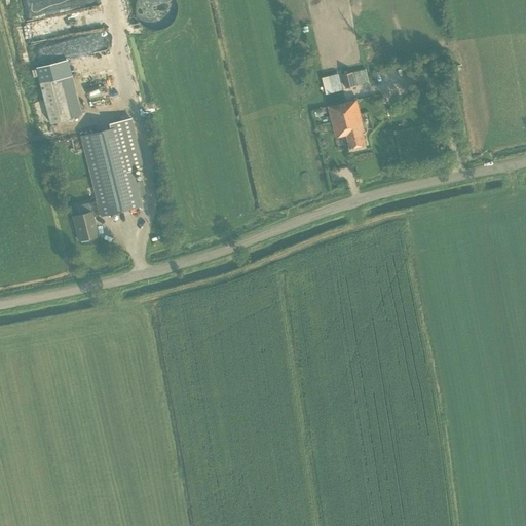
[(354,86),(351,73),(341,75),(345,89),(354,86)]
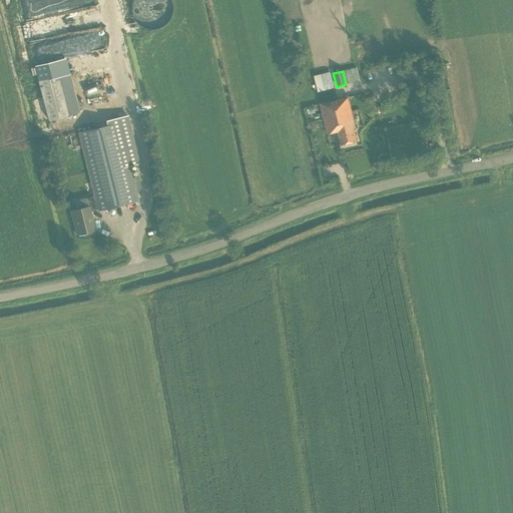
[(332,83),(330,72),(314,76),(316,87),(332,83)]
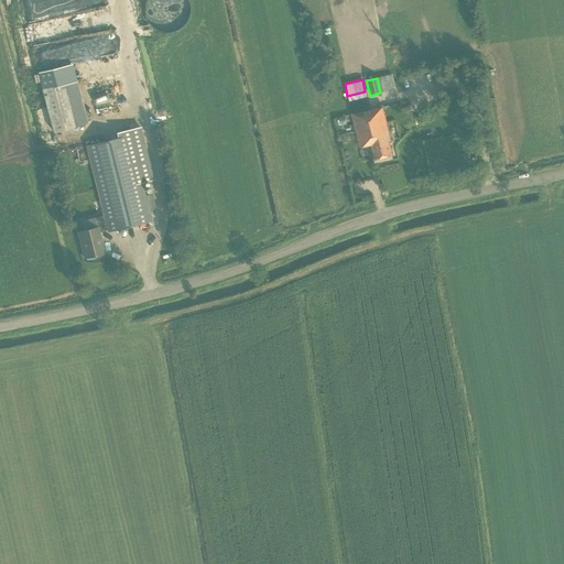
[(64,84),(43,89),(53,132),(75,127),(64,84)]
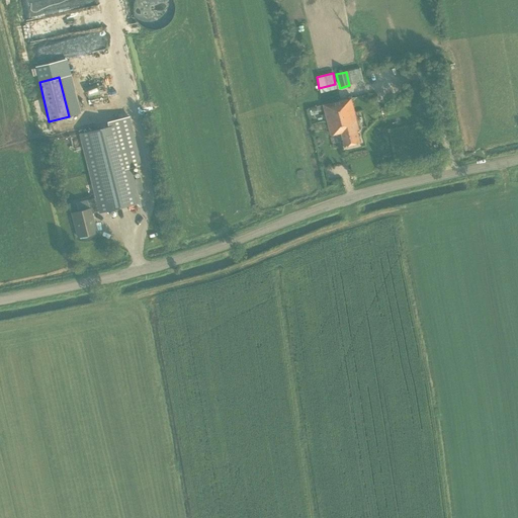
[(358,128),(351,98),(323,105),(331,135),(341,133),(344,146),(360,142),(357,128),(358,128)]
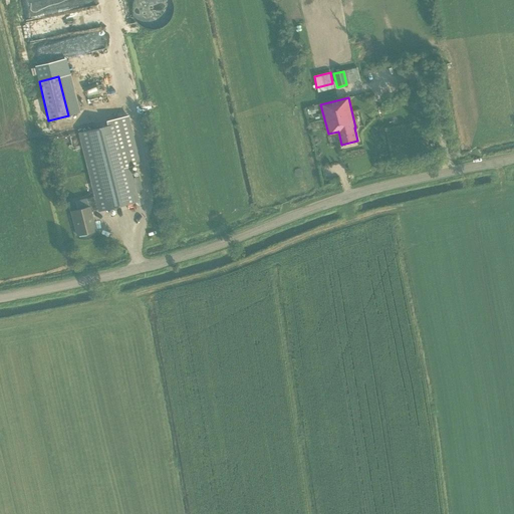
[(138,201),(118,123),(78,134),(94,196),(86,198),(88,207),(71,212),(77,235),(95,231),(90,212),(97,210),(98,211),(138,201)]
